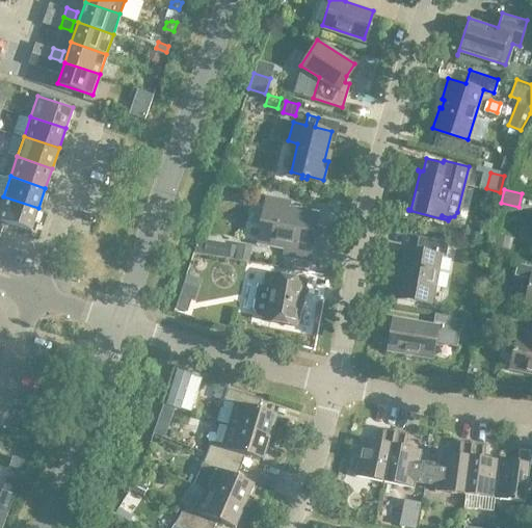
[(289,199),(265,194),(258,238),(284,242),(283,253),(309,258),(317,214),(287,209),(289,199)]
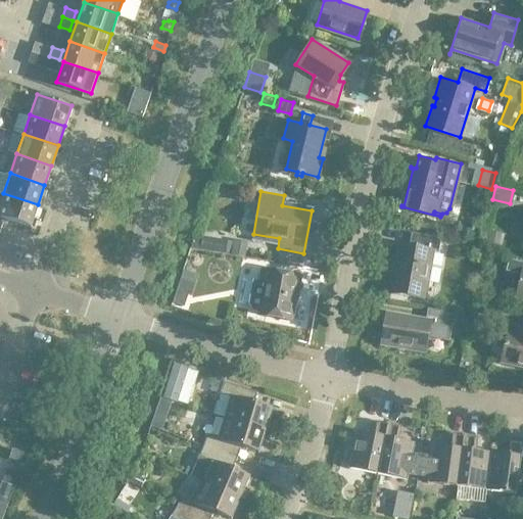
[(38,204),(3,193),(0,201),(0,214),(31,225),(38,204)]
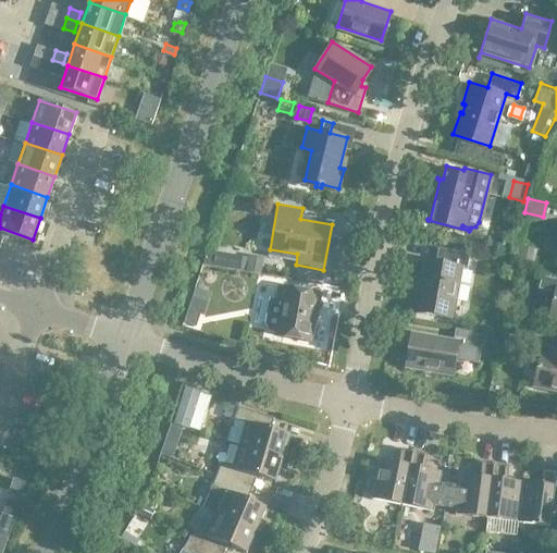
[(418,287),(416,287),(418,289),(415,310),(453,317),(461,266),(466,267),(469,252),(437,245),(434,260),(423,258),(418,287)]
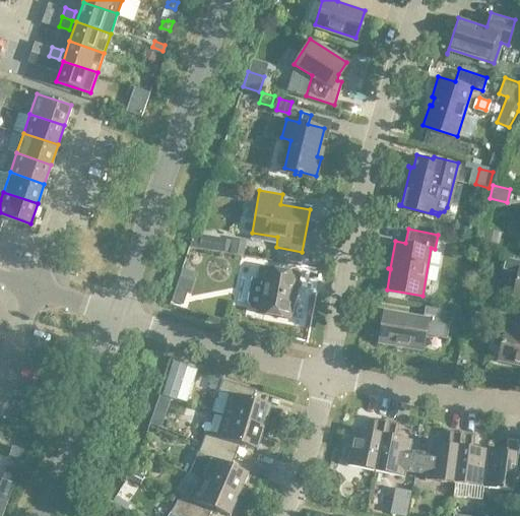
[(200,234),(198,245),(224,249),(225,237),(200,234)]
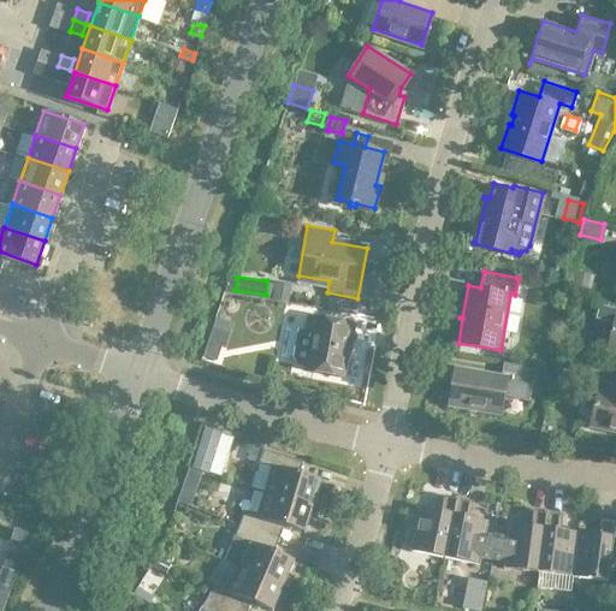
[(274,280),(272,297),(288,300),(290,284),(274,280)]
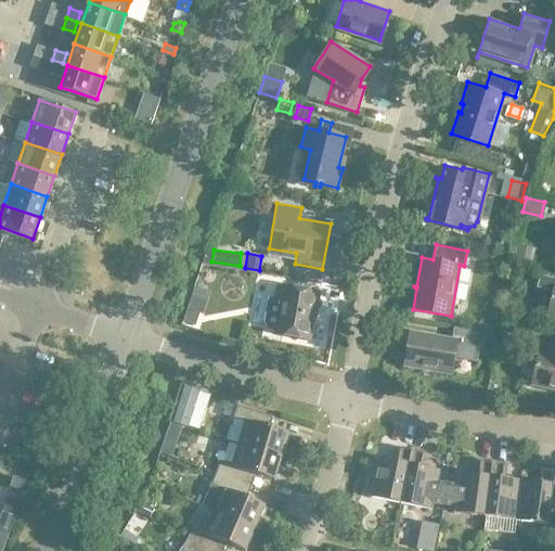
[(554,280),(554,276),(539,272),(536,285),(553,289),(546,318),(554,319),(554,282),(554,280)]
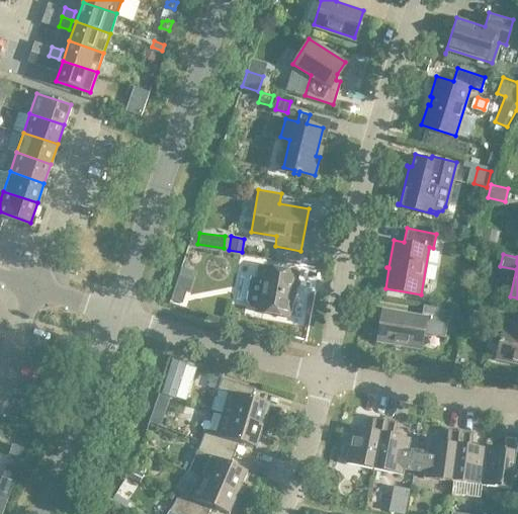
[(259,264),(257,278),(250,277),(246,300),(250,306),(257,308),(257,310),(287,315),(292,287),(293,287),(296,271),(259,264)]
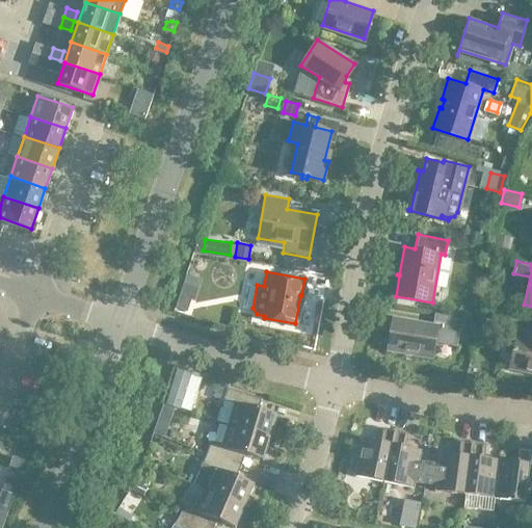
[(178,297),(175,308),(187,312),(190,301),(178,297)]
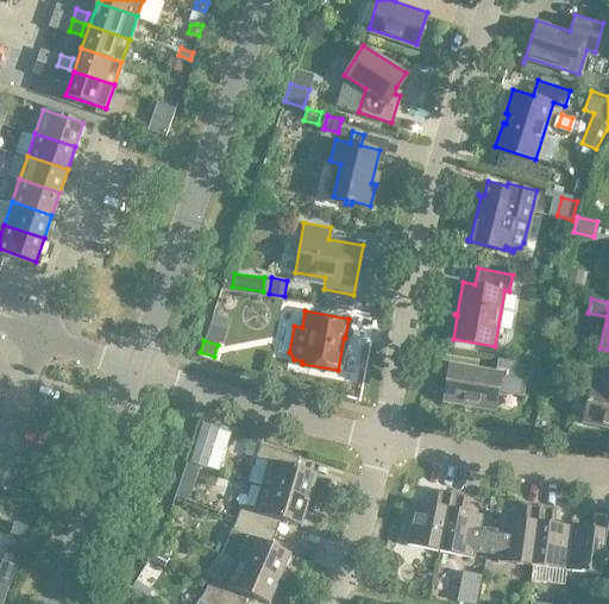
[(450,362),(443,397),(495,407),(497,389),(522,394),(527,369),(526,369),(525,376),(450,362)]
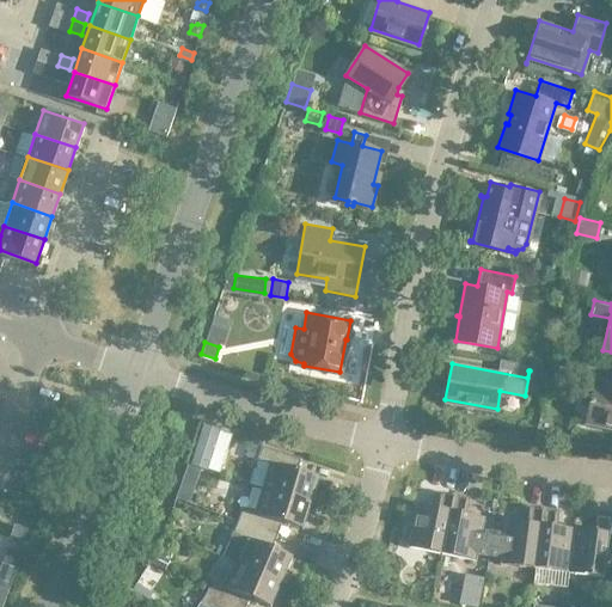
[(611,373),(589,368),(585,385),(594,386),(586,421),(611,427),(611,373)]
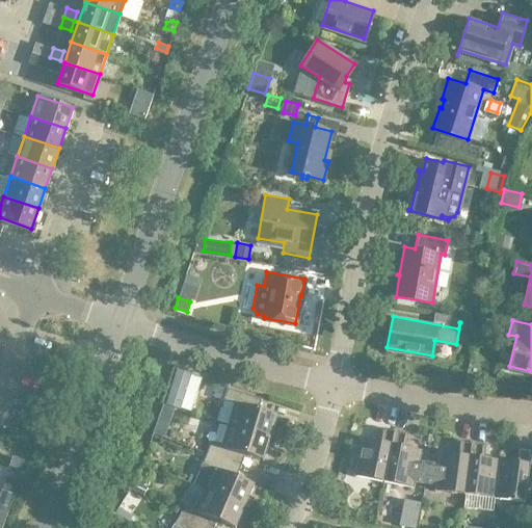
[(176,367),(165,401),(181,405),(181,404),(191,407),(202,374),(202,373),(192,370),(191,371),(176,367)]
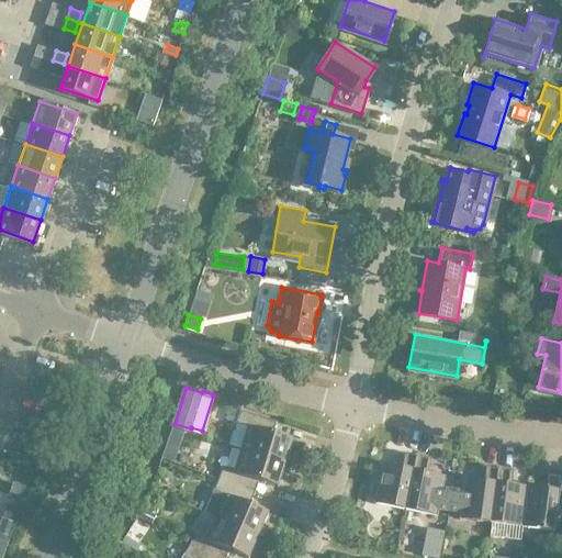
[(247,424),(240,447),(284,460),(292,436),(272,431),(276,419),(239,408),(235,421),(247,424)]
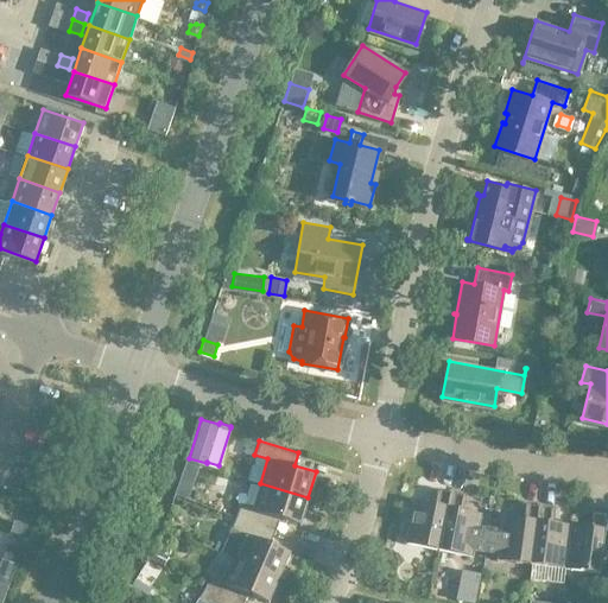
[(185,461),(183,469),(196,473),(198,465),(185,461)]
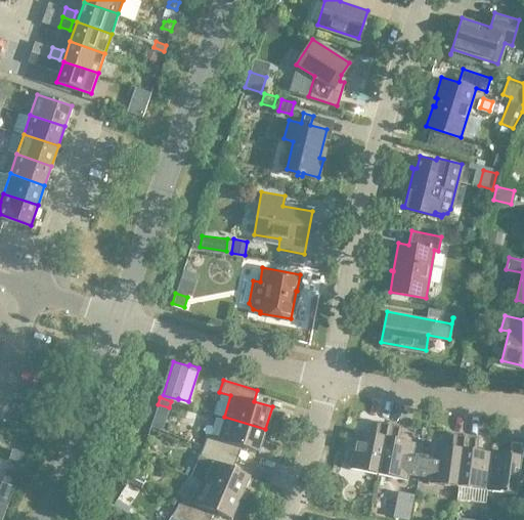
[(265,429),(224,417),(218,437),(207,434),(204,444),(236,457),(241,445),(259,450),(265,429)]
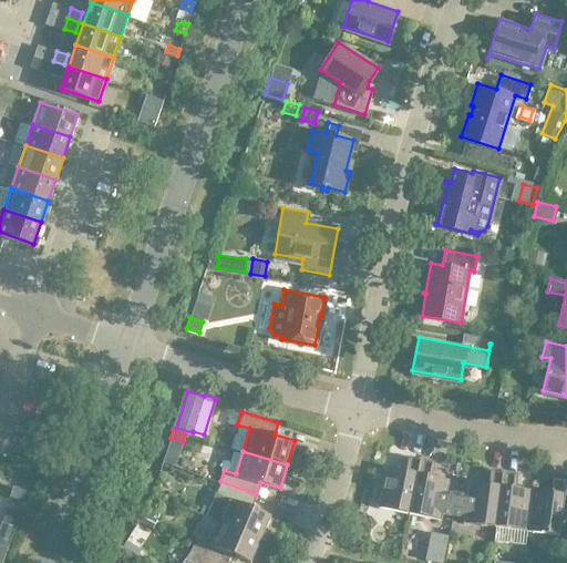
[(402,469),(384,466),(377,504),(409,511),(420,457),(418,456),(418,458),(408,456),(408,454),(404,453),(402,469)]
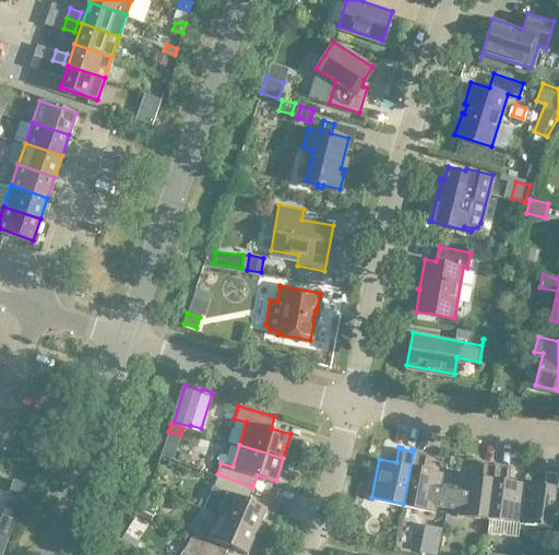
[(416,450),(414,450),(403,504),(435,510),(442,472),(426,469),(428,452),(426,452),(425,453),(415,451),(416,450)]
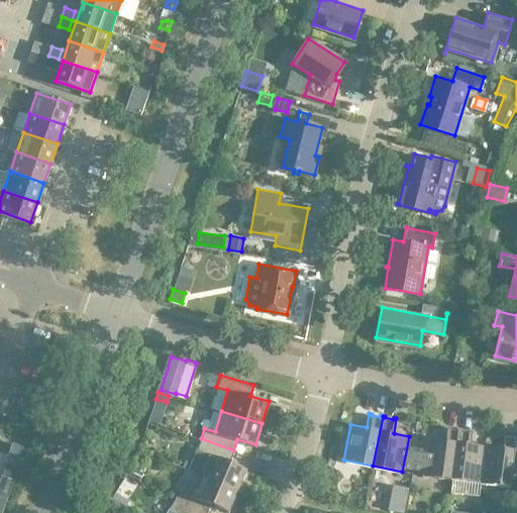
[(422,475),(451,478),(457,427),(456,427),(456,428),(447,427),(447,426),(444,425),(442,440),(426,438),(422,475)]
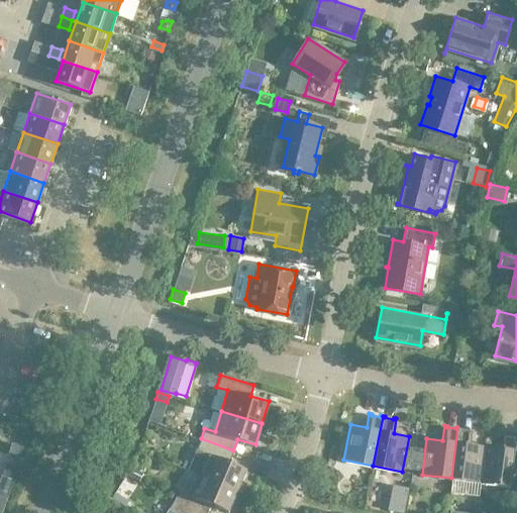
[(459,427),(457,427),(451,478),(480,482),(485,445),(470,443),(472,429),(469,429),(469,430),(459,429),(459,427)]
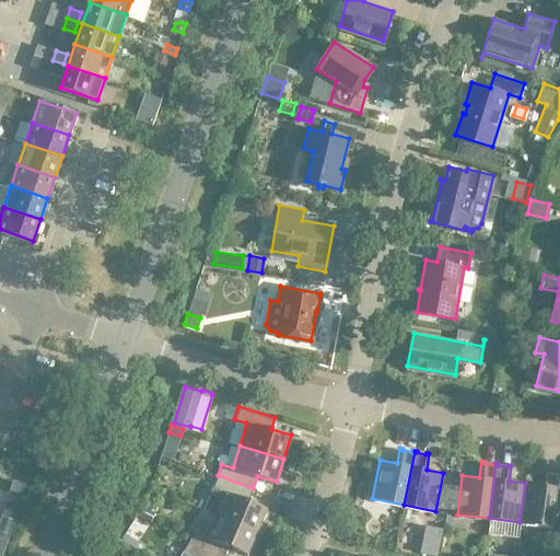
[(541,485),(525,483),(520,522),(552,526),(557,487),(559,472),(557,471),(556,472),(546,471),(547,470),(544,470),(541,485)]
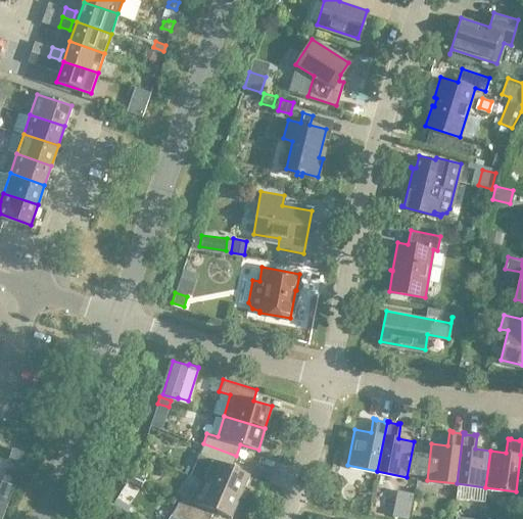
[(236,456),(203,443),(198,454),(209,459),(200,479),(240,496),(249,475),(231,467),(236,456)]
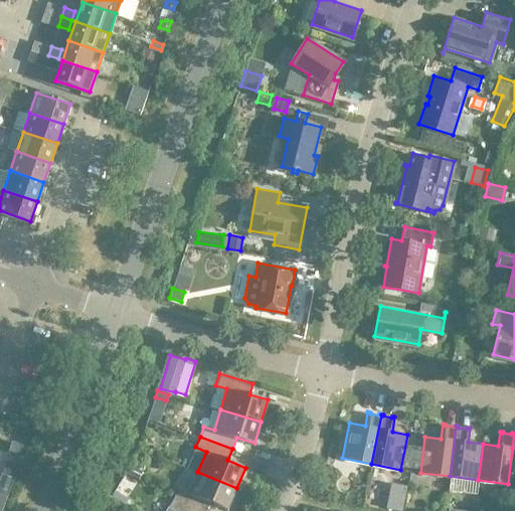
[(12,440),(9,447),(19,451),(23,441),(16,438),(12,440)]
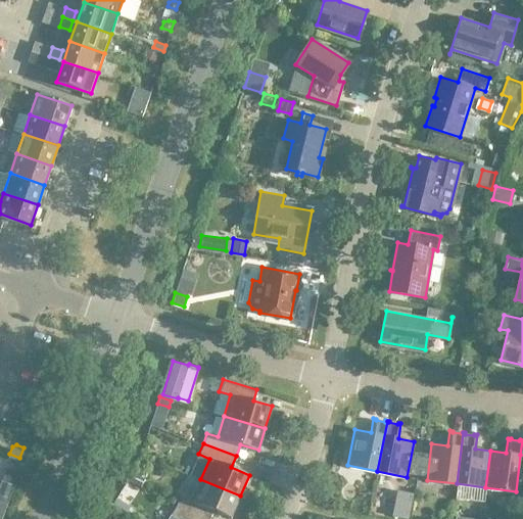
[(6,467),(4,474),(14,477),(17,467),(10,465),(6,467)]
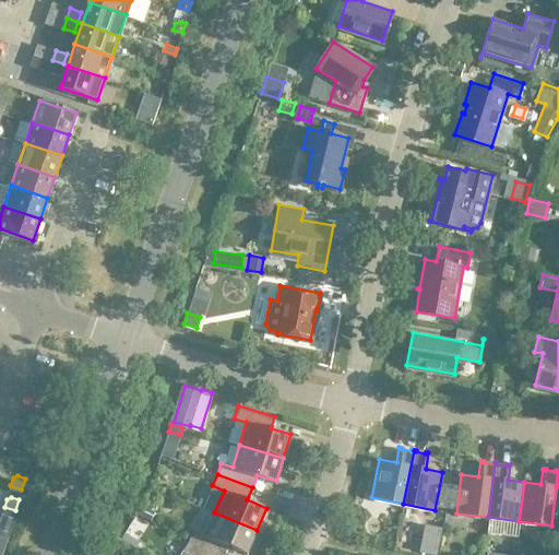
[(143,504),(140,511),(151,518),(154,510),(143,504)]
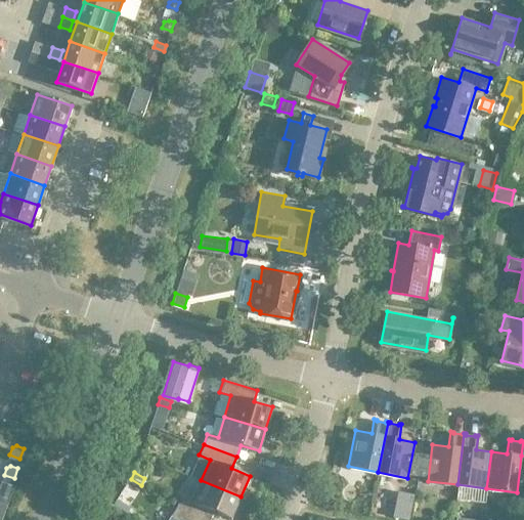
[(2,480),(0,485),(11,490),(14,484),(2,480)]
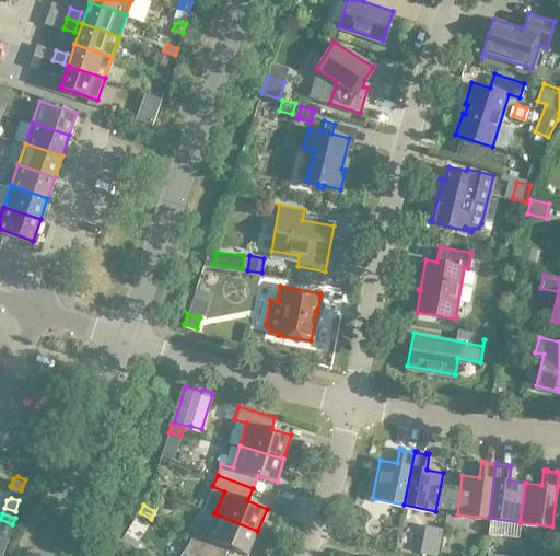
[(257,531),(214,513),(206,534),(194,529),(189,540),(219,555),(222,555),(228,545),(247,554),(257,531)]
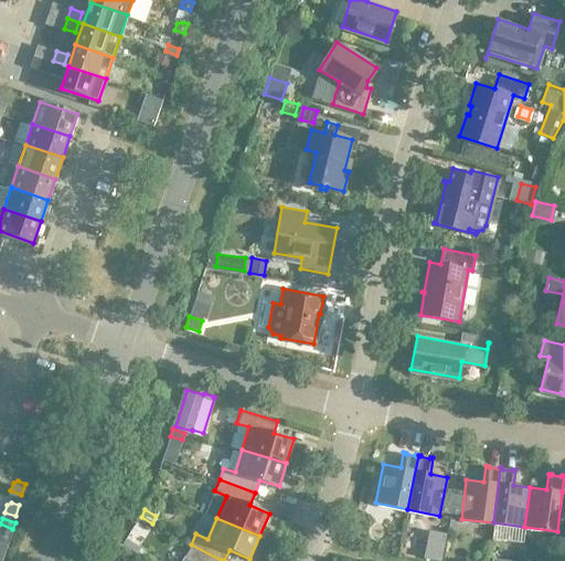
[(429,528),(424,556),(440,559),(446,531),(429,528)]
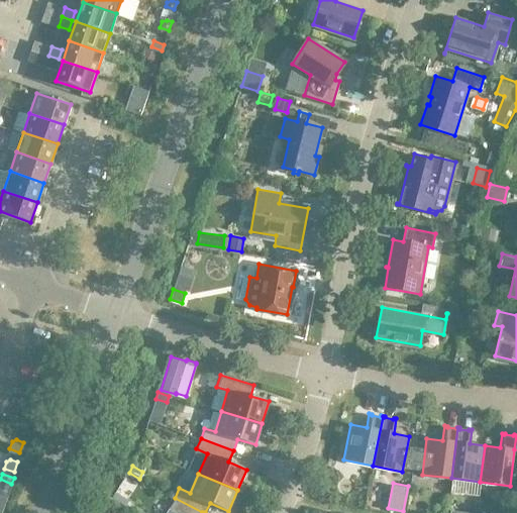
[(116,491),(113,497),(123,504),(127,498),(116,491)]
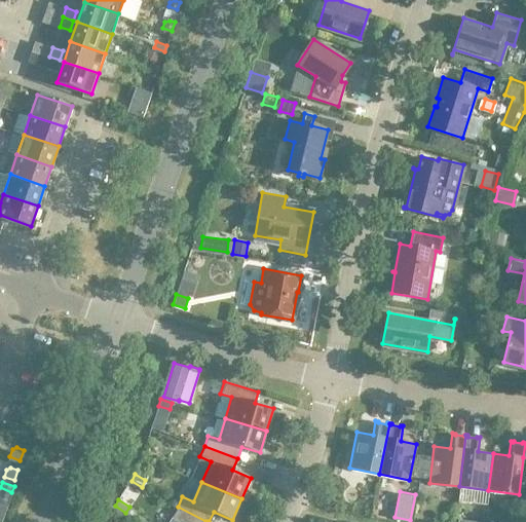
[(205,521),(178,507),(167,521),(205,521)]
